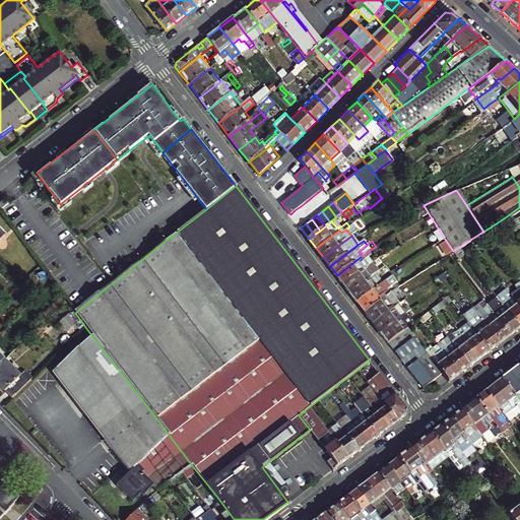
[(362,256),(337,275),(343,284),(369,265),(365,260),(374,253),(371,250),(362,256)]
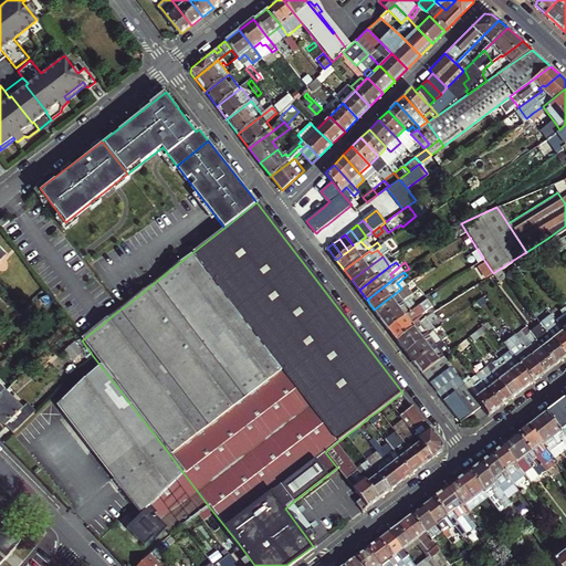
[(401,289),(374,310),(383,320),(409,299),(401,289)]
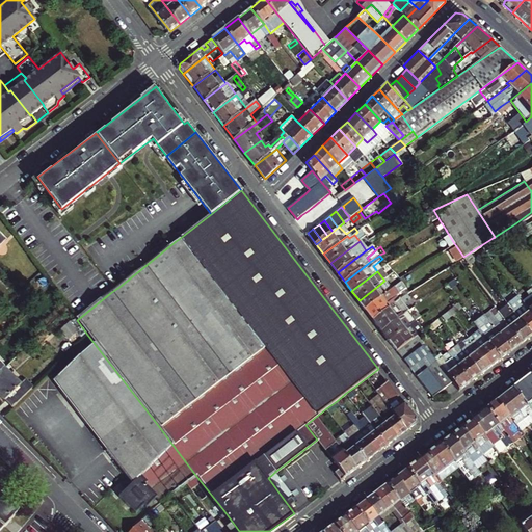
[(396,286),(389,277),(384,281),(360,300),(367,310),(396,286)]
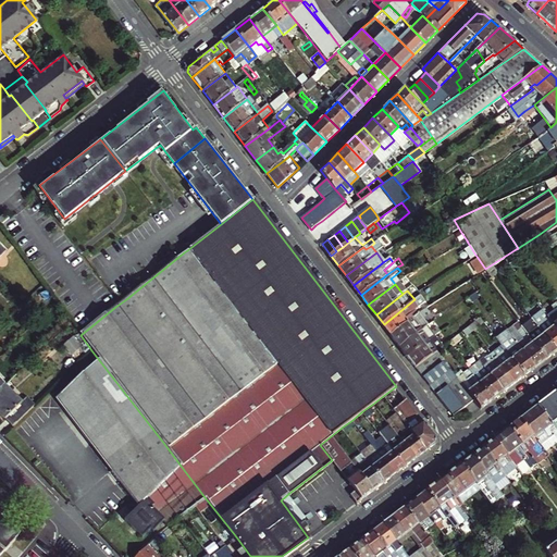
[(415,299),(384,324),(392,335),(407,323),(405,320),(425,302),(420,296),(415,299)]
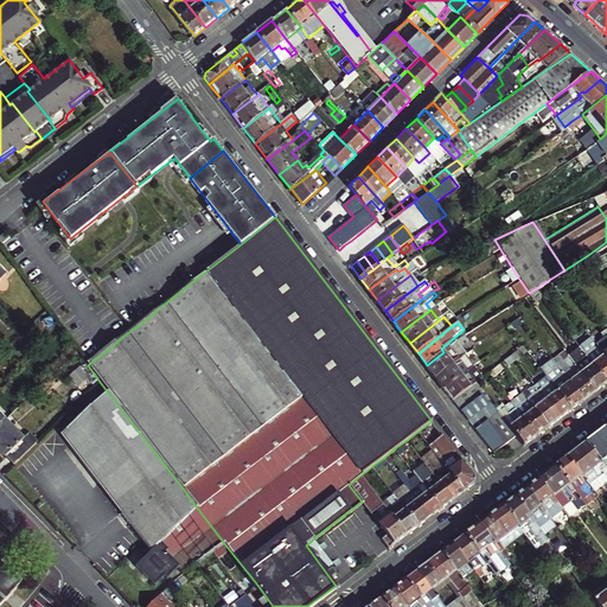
[(600,331),(604,336),(595,342),(606,357),(606,330),(606,327),(600,331)]
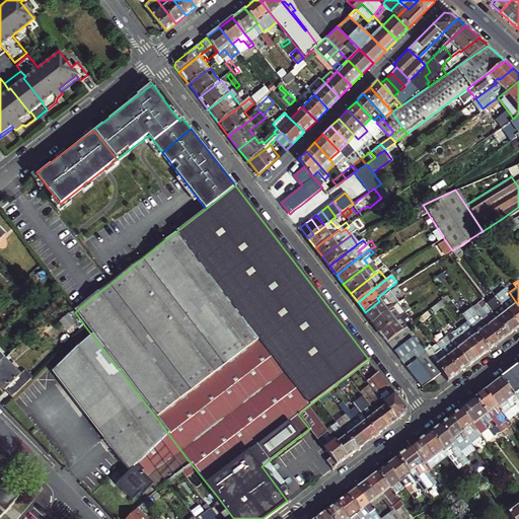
[(496,285),(502,293),(497,297),(518,325),(518,324),(518,305),(509,292),(501,281),(496,285)]
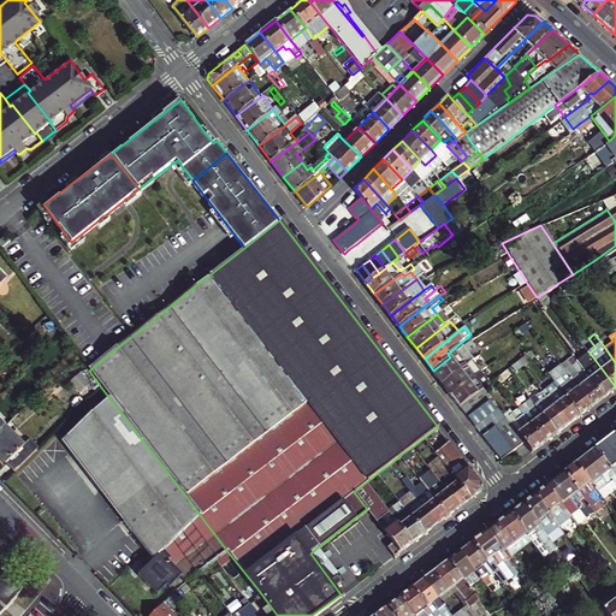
[(572,342),(582,357),(578,361),(603,396),(615,386),(590,353),(578,337),(572,342)]
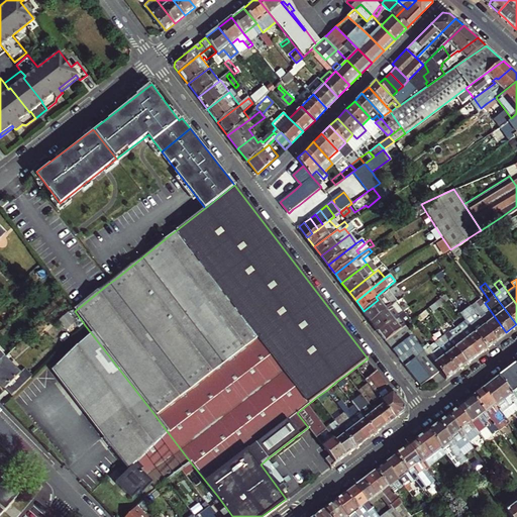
[(378,300),(364,311),(373,322),(398,303),(393,296),(400,290),(396,286),(378,300)]
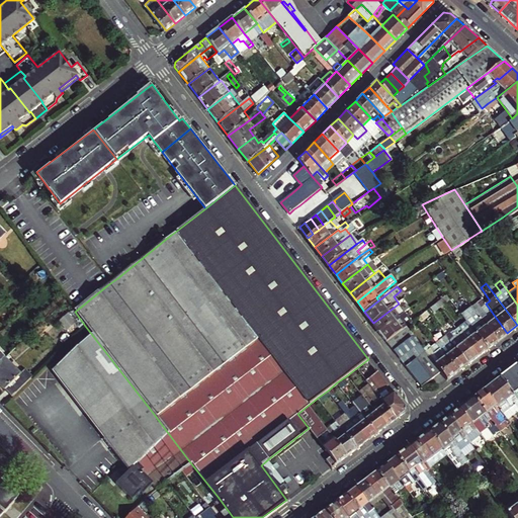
[(477,301),(480,308),(476,311),(497,340),(507,333),(486,304),(482,297),(477,301)]
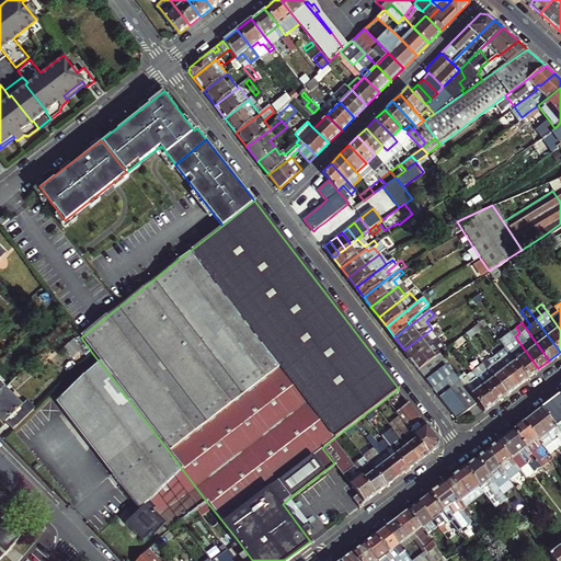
[(442,331),(436,334),(432,329),(404,350),(412,359),(444,335),(445,335),(442,331)]
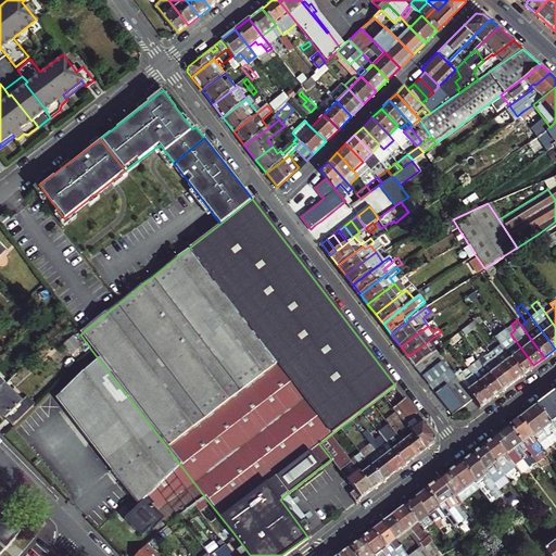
[(494,336),(498,341),(502,345),(522,374),(533,365),(510,333),(505,327),(498,332),(494,336)]
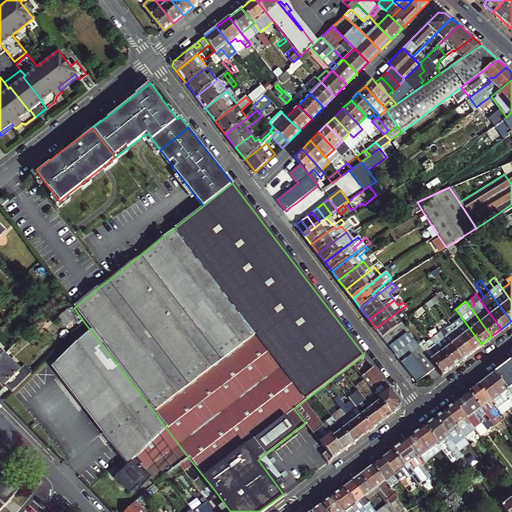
[(404,313),(408,310),(405,306),(376,328),(383,337),(402,323),(407,318),(404,313)]
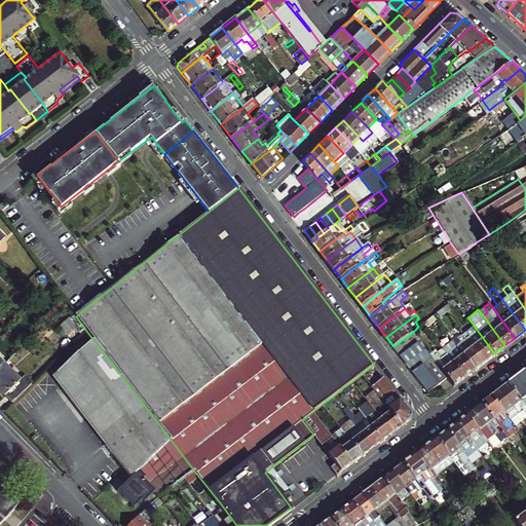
[(63,323),(68,334),(78,329),(73,317),(63,323)]
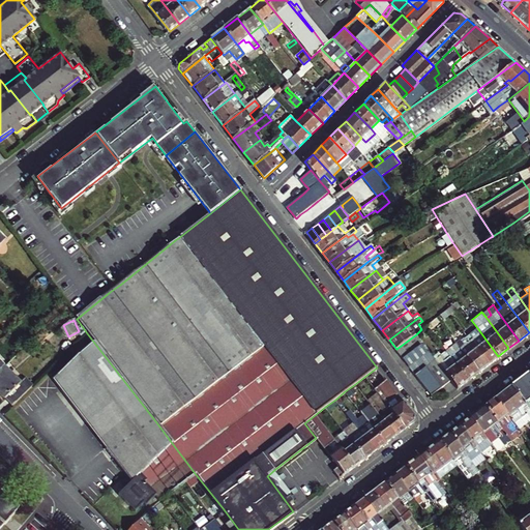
[(498,356),(478,329),(468,337),(488,364),(498,356)]
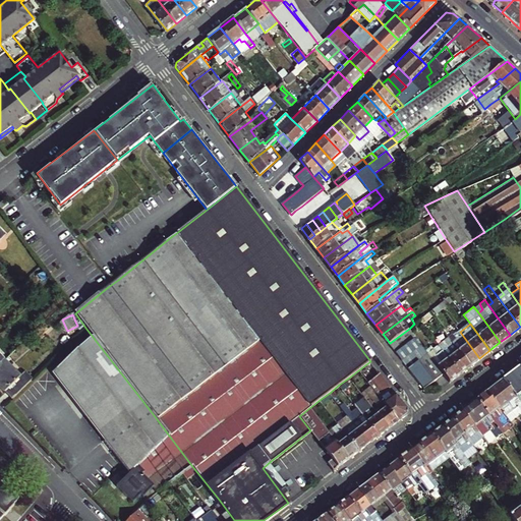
[(479,358),(460,332),(449,339),(469,365),(479,358)]
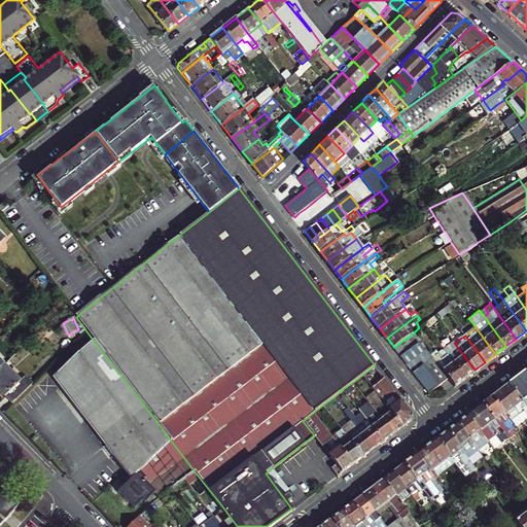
[(447,343),(450,347),(445,351),(464,378),(475,370),(454,343),(451,339),(447,343)]
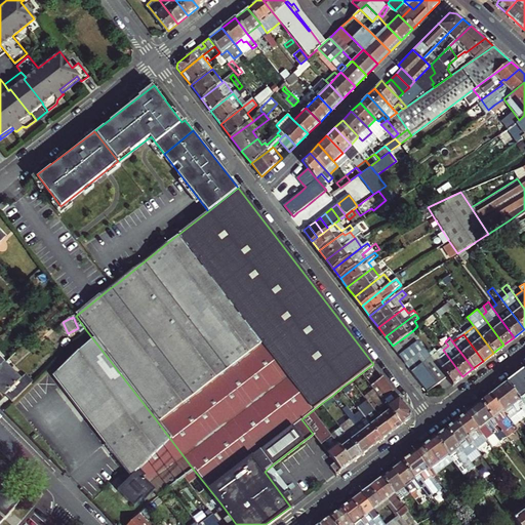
[(155,418),(93,339),(53,377),(115,457),(155,418)]
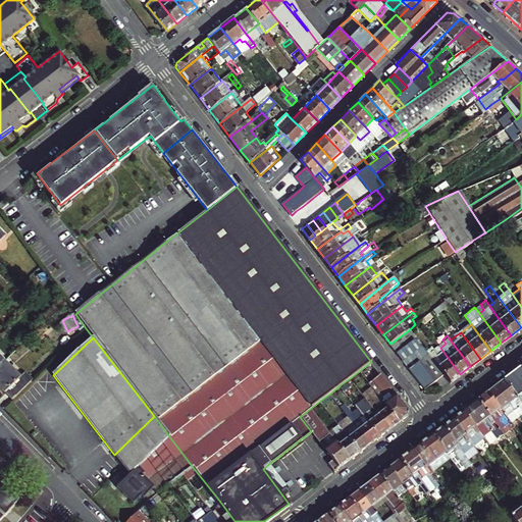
[(421,347),(415,341),(398,354),(410,369),(420,362),(429,355),(428,354),(422,346),(421,347)]
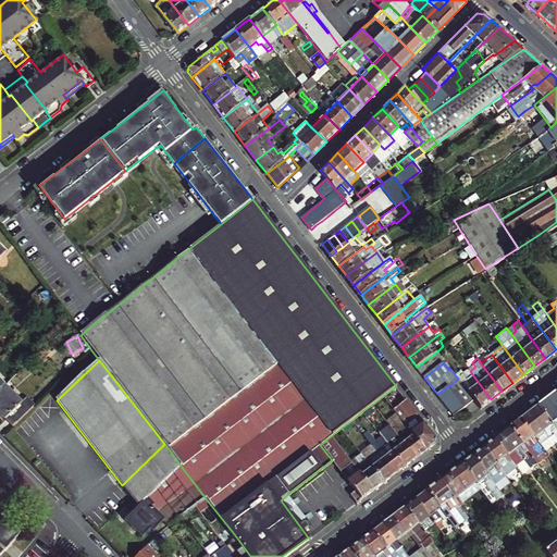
[(462,373),(457,378),(458,379),(473,399),(480,408),(491,399),(470,371),(466,364),(459,369),(462,373)]
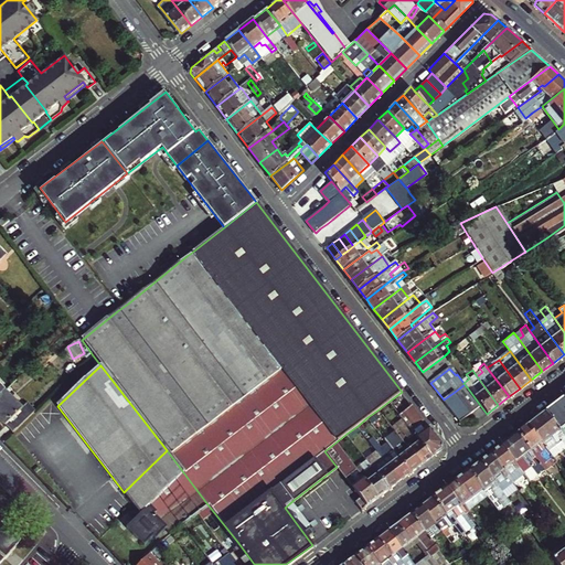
[(465,384),(455,392),(460,398),(455,402),(464,414),(469,411),(470,412),(480,405),(465,384)]
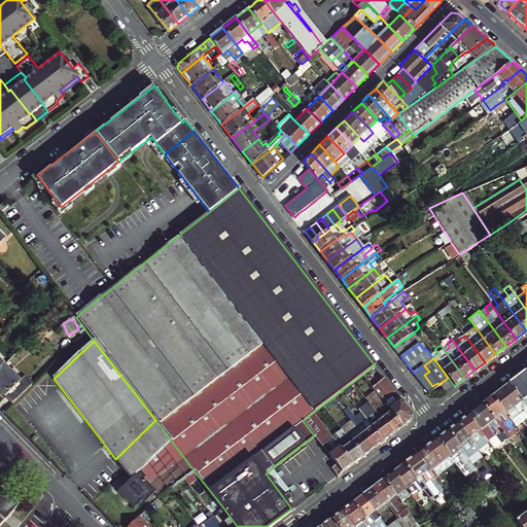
[(0,391),(5,396),(21,381),(4,364),(0,369),(0,391)]
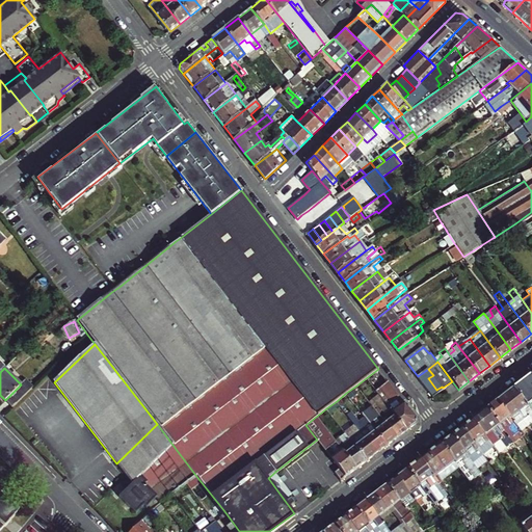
[(531,376),(530,374),(513,387),(527,405),(531,401),(531,376)]
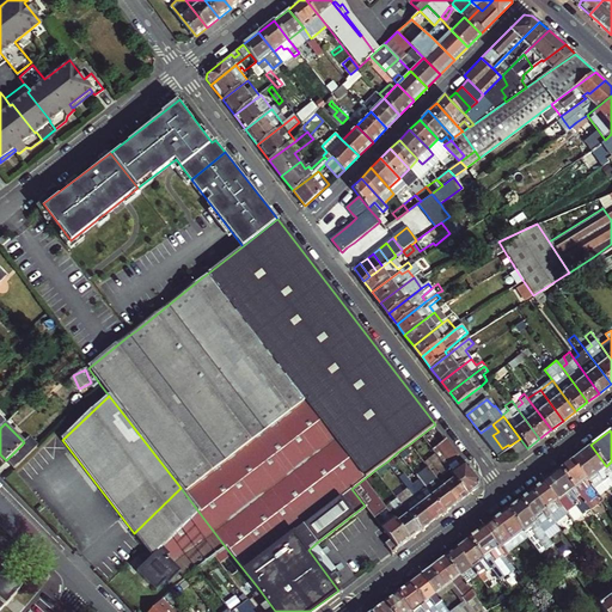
[(24,442),(6,460),(13,469),(40,444),(31,435),(24,442)]
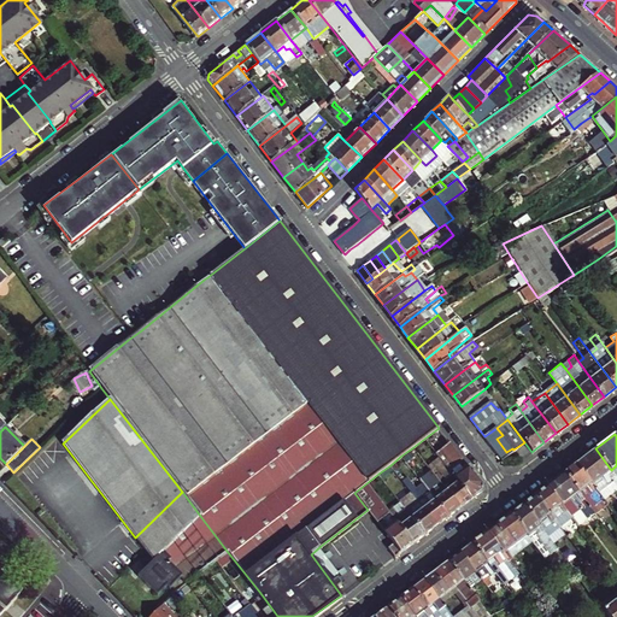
[(450,441),(435,452),(446,465),(470,498),(481,489),(482,483),(450,441)]
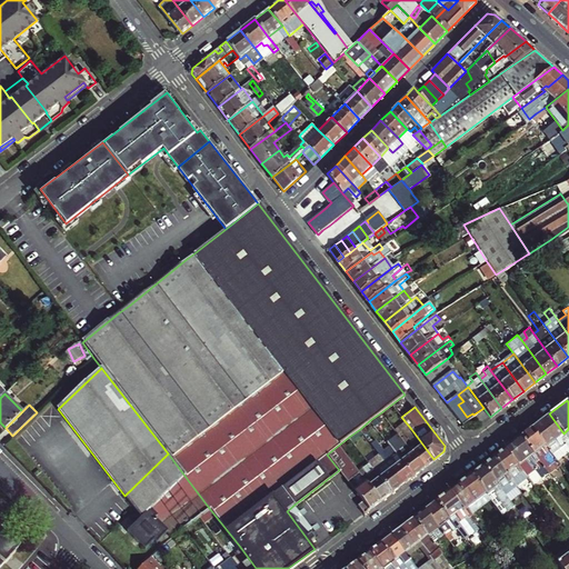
[(568,440),(563,433),(549,413),(530,428),(555,459),(568,449),(568,440)]
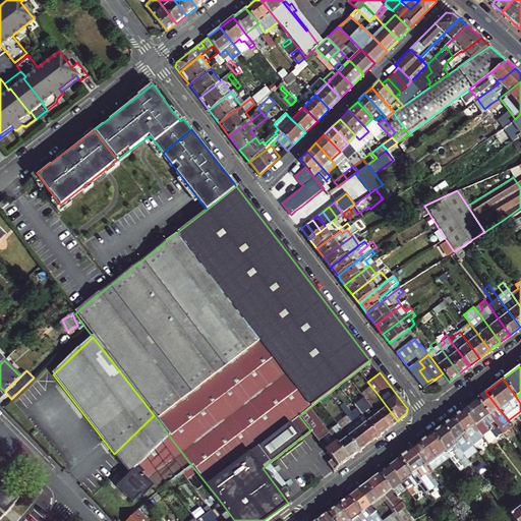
[(508,420),(485,392),(475,399),(491,420),(498,415),(498,417),(503,423),(506,421),(509,425),(511,424),(508,420)]
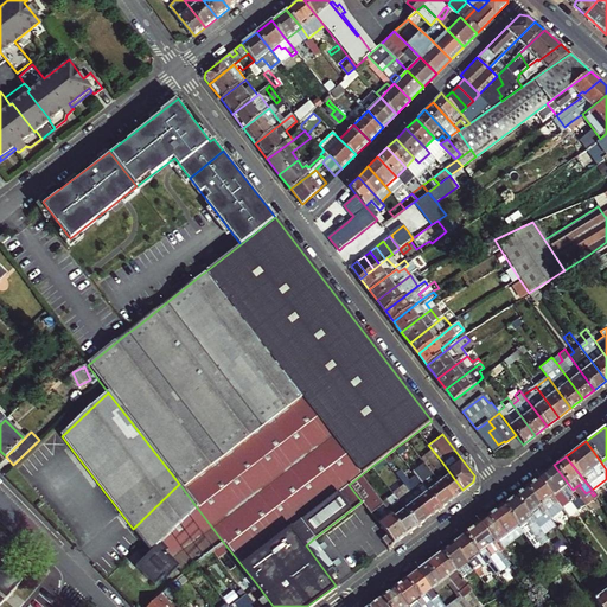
[(428,458),(423,461),(425,464),(452,498),(462,490),(439,458),(433,462),(428,458)]
